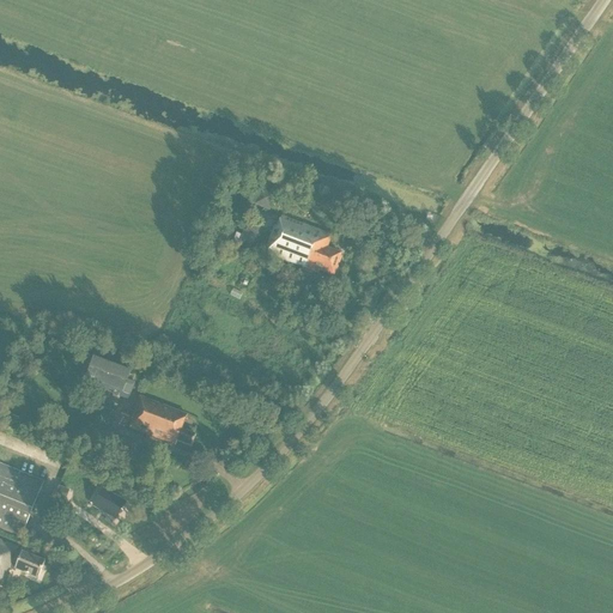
[(258,190),(252,206),(267,212),(273,196),(258,190)]
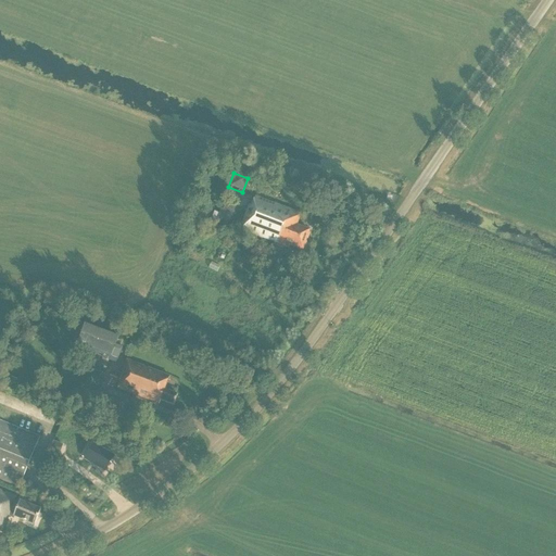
[(249,205),(240,230),(289,249),(290,245),(302,250),(308,231),(297,227),(301,214),(255,197),(252,206),(249,205)]
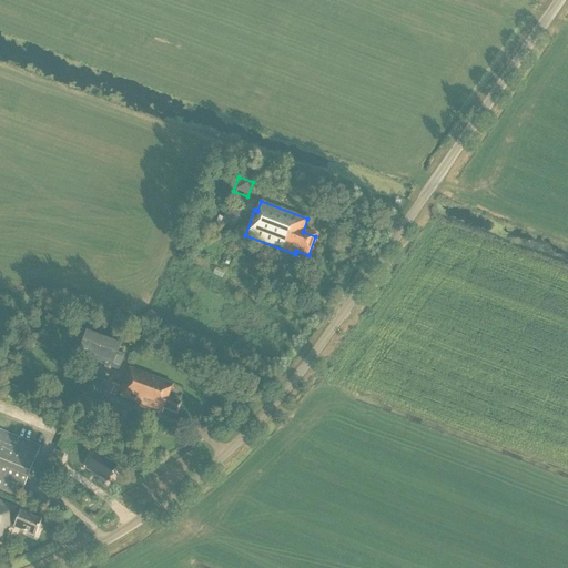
[(233,231),(242,211),(224,203),(220,212),(225,215),(224,219),(220,216),(213,231),(219,233),(222,225),(233,231)]
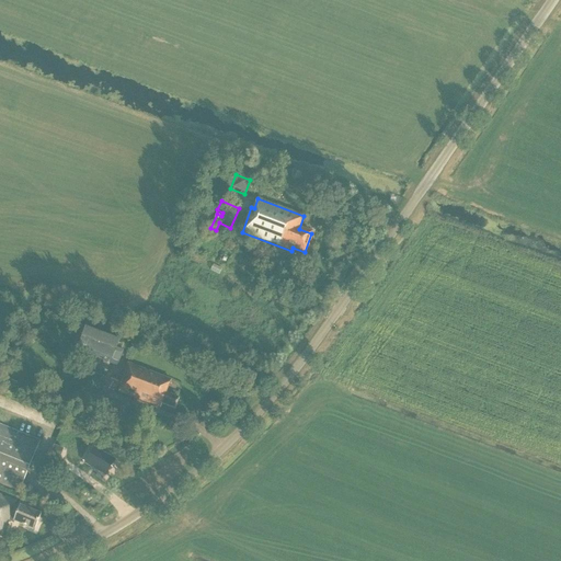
[(283,259),(286,249),(279,247),(275,256),(283,259)]
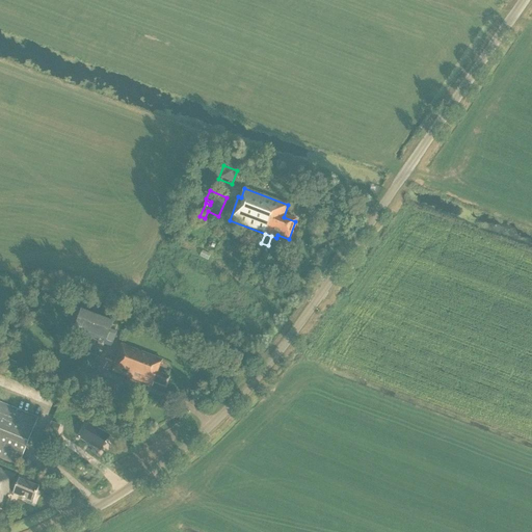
[(81,312),(74,331),(106,344),(108,340),(113,342),(111,346),(112,346),(116,335),(110,333),(113,324),(81,312)]
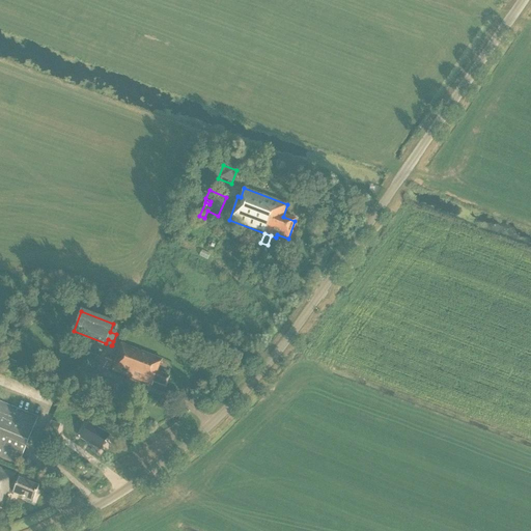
[(117,363),(115,369),(116,370),(115,373),(152,387),(154,383),(166,387),(169,378),(157,373),(162,360),(121,344),(115,362),(117,363)]
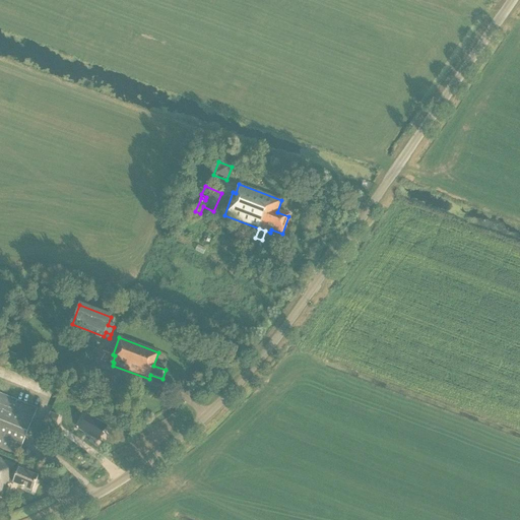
[(0,449),(17,457),(38,409),(0,393),(0,449)]
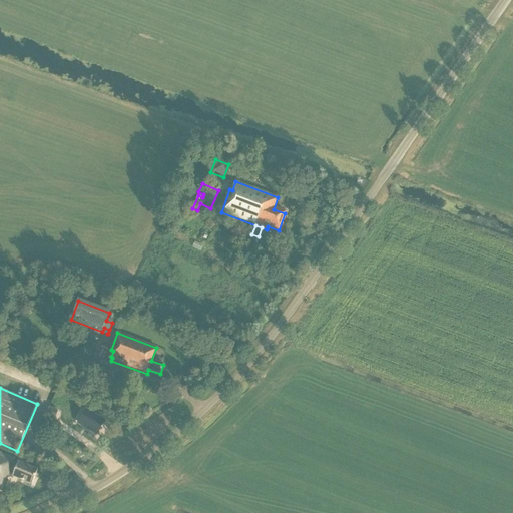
[(46,415),(54,418),(57,411),(49,408),(46,415)]
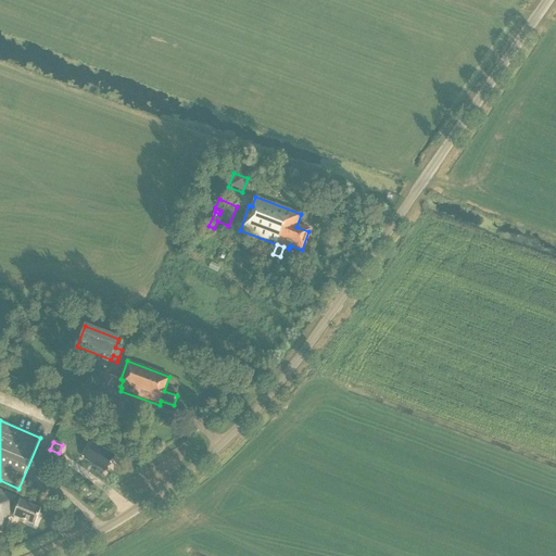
[(113,458),(113,457),(93,445),(85,459),(105,471),(113,458)]
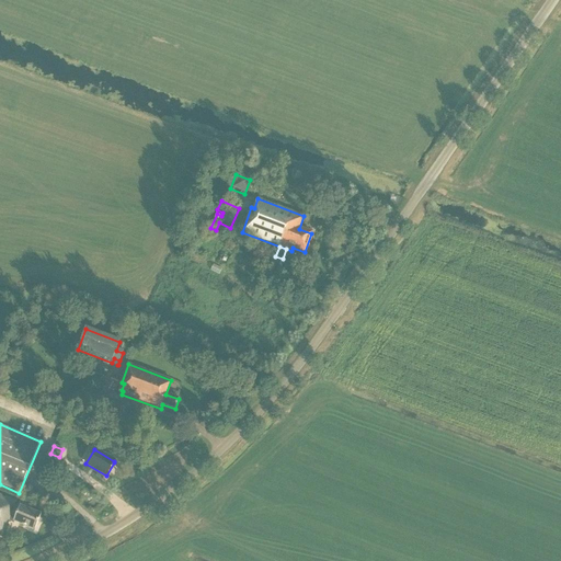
[(11,515),(15,517),(13,522),(35,530),(42,515),(20,506),(20,507),(14,505),(16,502),(0,494),(0,531),(3,534),(11,515)]
